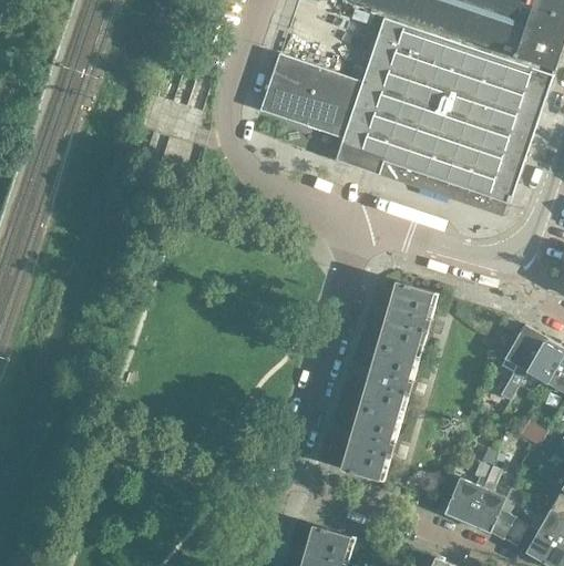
[(563,0),(296,0),(295,3),(328,16),(329,12),(378,29),(383,13),(452,37),(544,68),(553,71),(563,38),(563,0)]
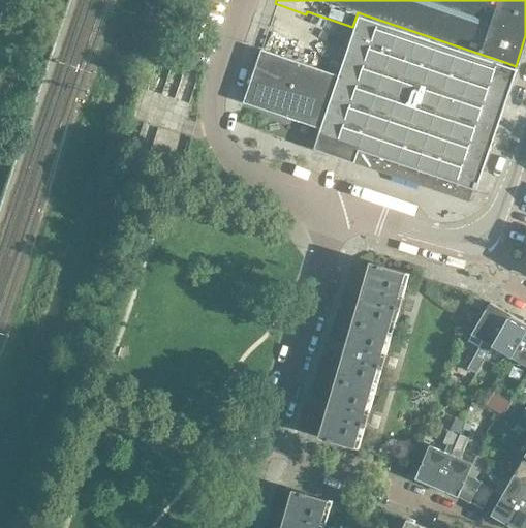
[(258,51),(241,103),(318,129),(315,136),(311,150),(466,203),(470,190),(473,191),(514,70),(505,68),(507,63),(422,34),(358,12),(352,27),(336,76),(258,51)]
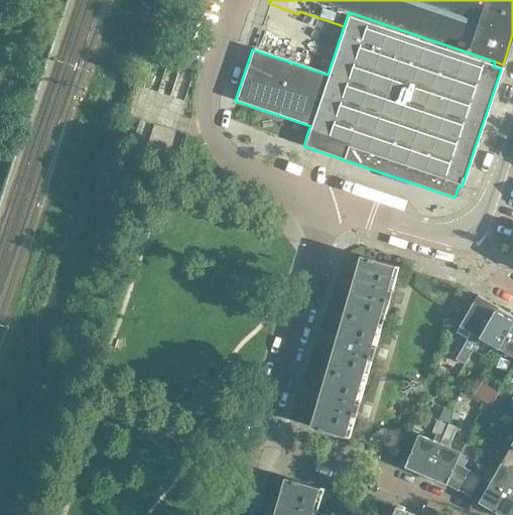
[(342,312),(377,324),(383,302),(386,303),(390,291),(386,290),(393,266),(359,256),(342,312)]
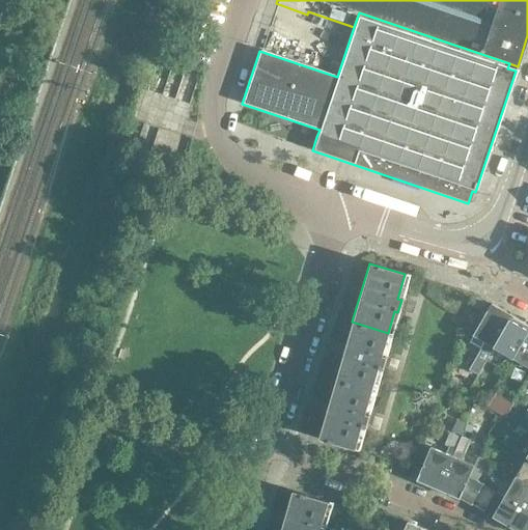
[(471,336),(483,343),(472,361),(480,366),(492,347),(492,349),(509,316),(490,304),(471,336)]
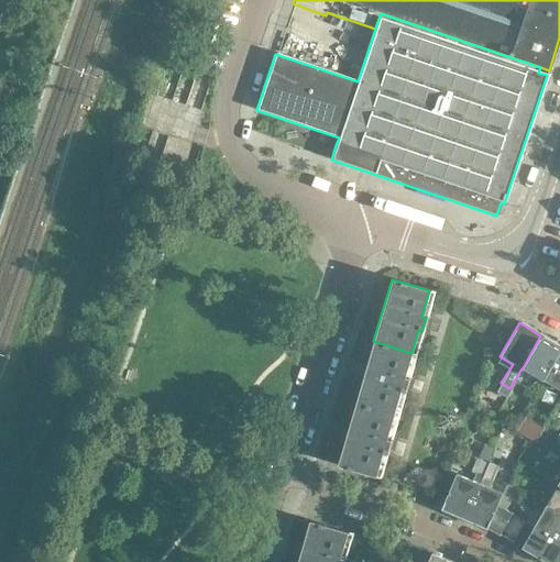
[(559,346),(540,335),(522,370),(535,377),(524,396),(531,400),(542,382),(559,350),(559,346)]
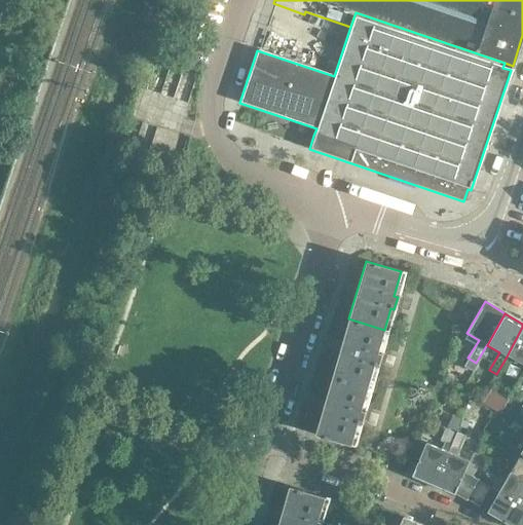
[(332,377),(367,387),(374,366),(377,367),(377,366),(380,354),(377,353),(384,330),(348,319),(332,377)]
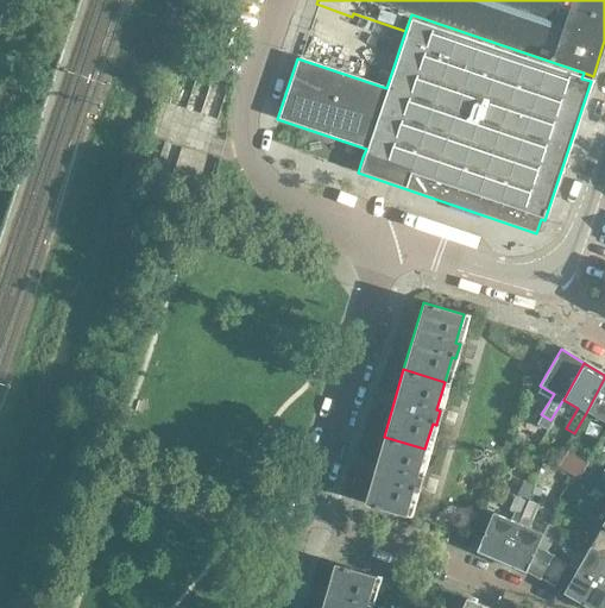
[(604,378),(586,413),(604,424),(604,378)]
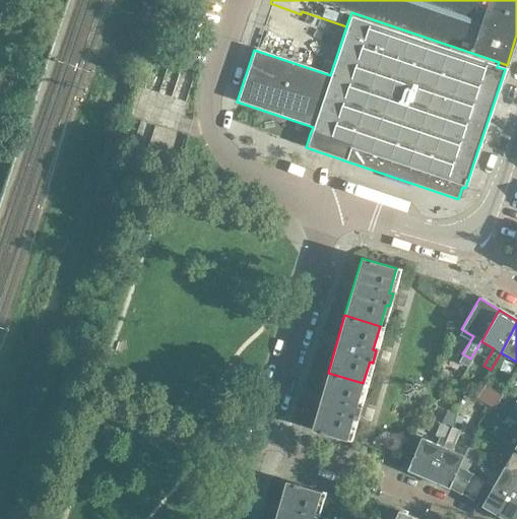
[(360,407),(357,406),(363,383),(328,373),(311,431),(346,441),(352,418),(357,419),(360,407)]
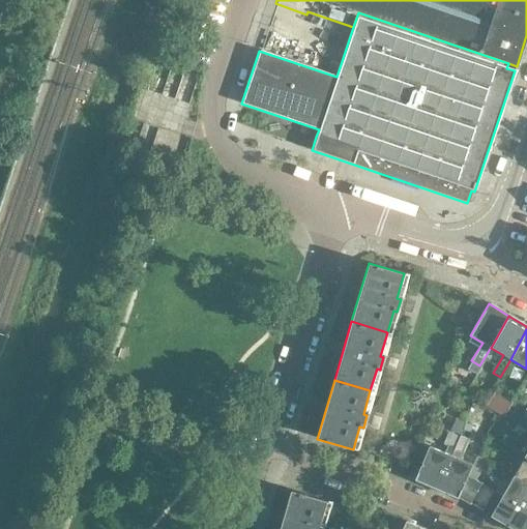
[(489,411),(503,418),(509,407),(495,400),(489,411)]
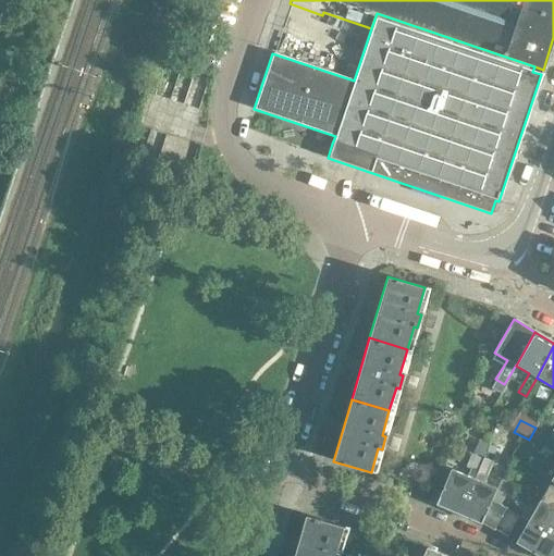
[(494,448),(488,445),(483,455),(490,457),(494,448)]
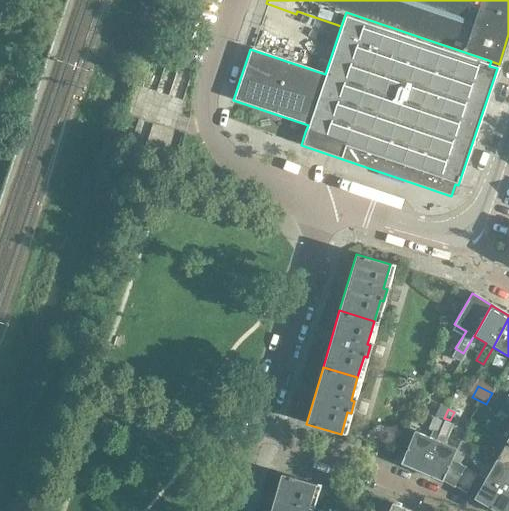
[(413,431),(399,464),(420,473),(434,440),(443,421),(432,417),(431,416),(426,430),(430,432),(428,438),(413,431)]
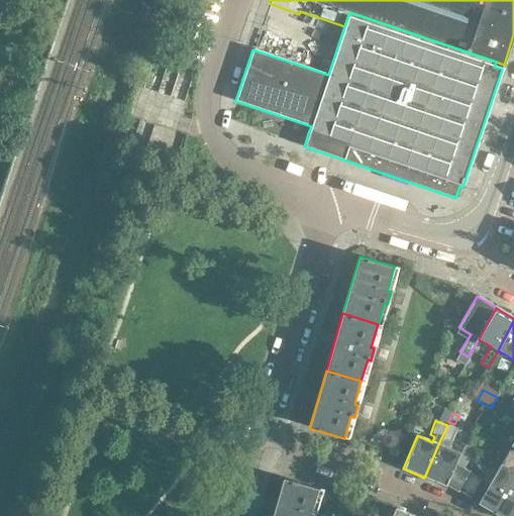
[(454,465),(458,453),(447,448),(455,429),(447,425),(438,444),(424,478),(445,487),(454,465)]
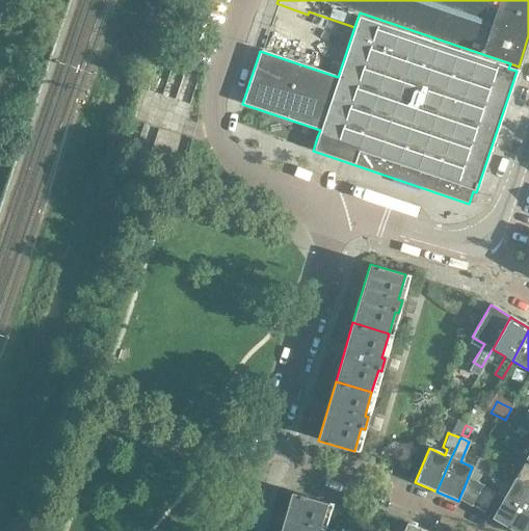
[(528,451),(511,441),(506,448),(517,453),(526,458),(528,460),(528,451)]
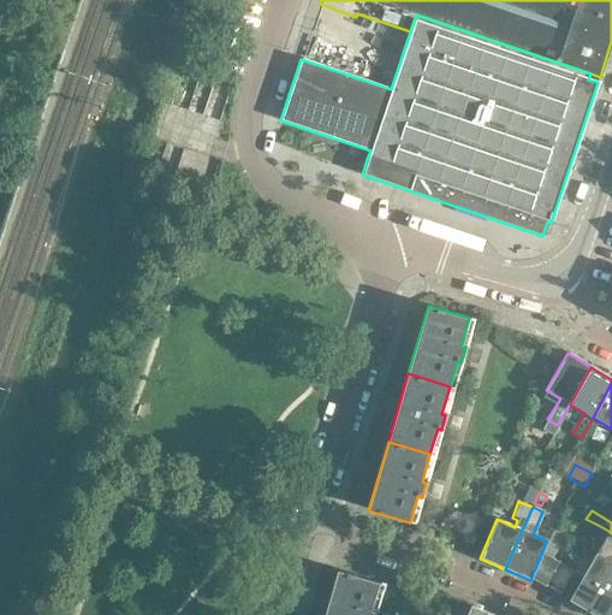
[(593,534),(598,525),(586,519),(582,516),(577,525),(581,527),(593,534)]
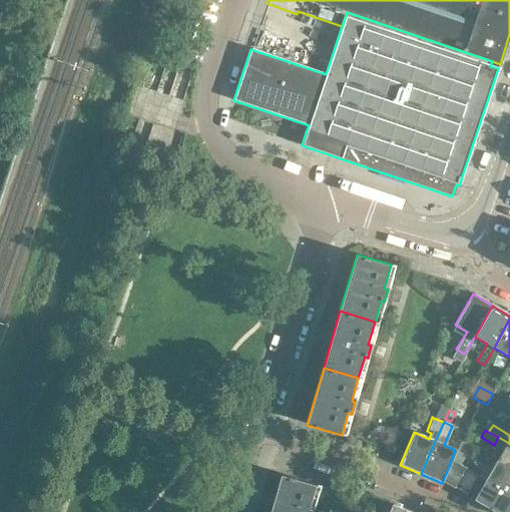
[(509,444),(507,442),(502,450),(496,460),(509,468),(509,444)]
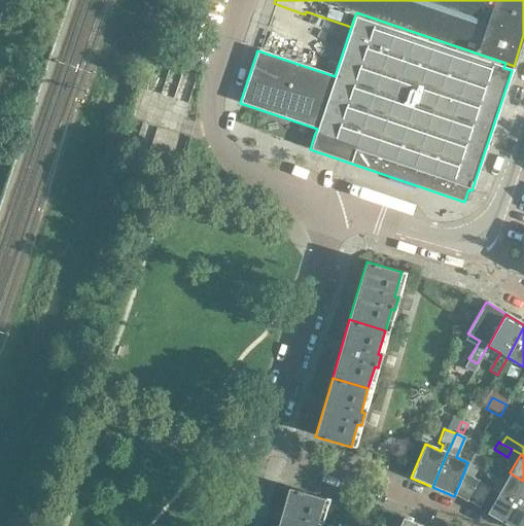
[(472,478),(481,460),(472,455),(467,462),(463,474),(472,478)]
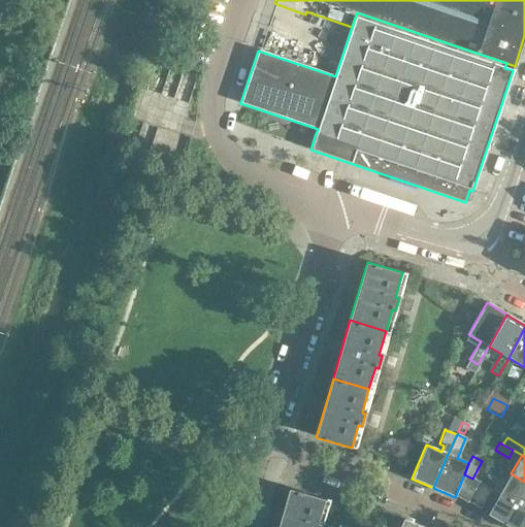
[(524,482),(511,473),(499,494),(524,508),(524,482)]
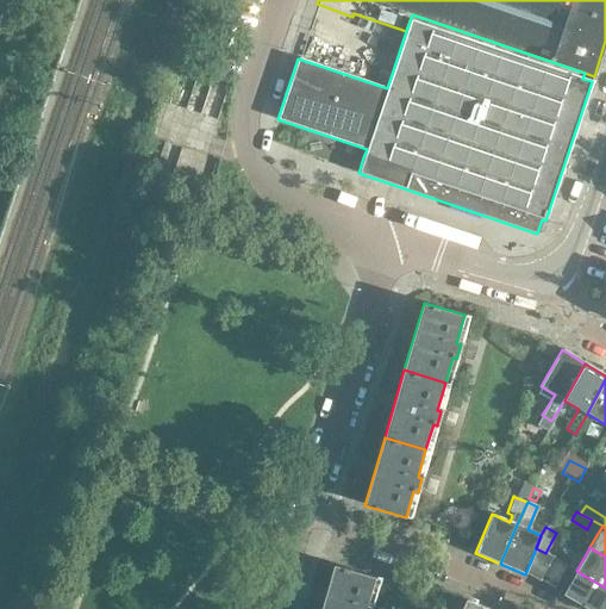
[(542,575),(553,557),(545,553),(536,548),(525,575),(538,582),(542,575)]
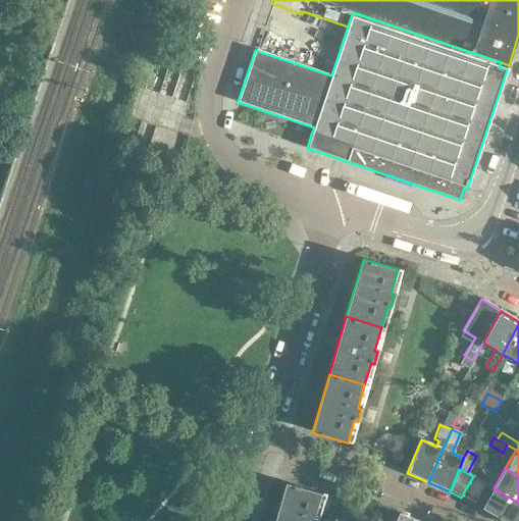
[(321,493),(287,483),(274,520),(318,520),(318,519),(315,518),(319,504),(321,493)]
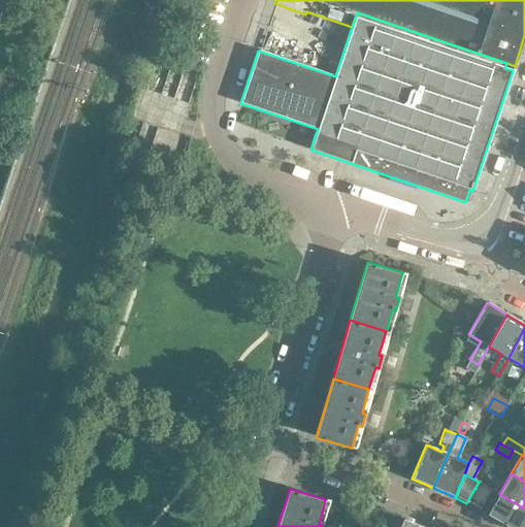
[(499,494),(489,489),(478,509),(507,526),(524,526),(524,508),(499,494)]
